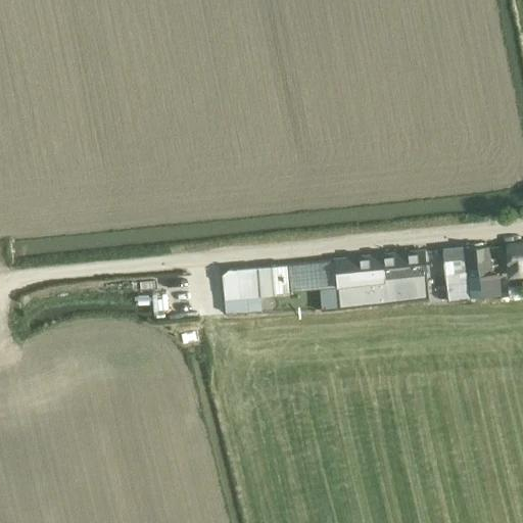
[(522,243),(507,245),(509,271),(522,269),(522,243)]
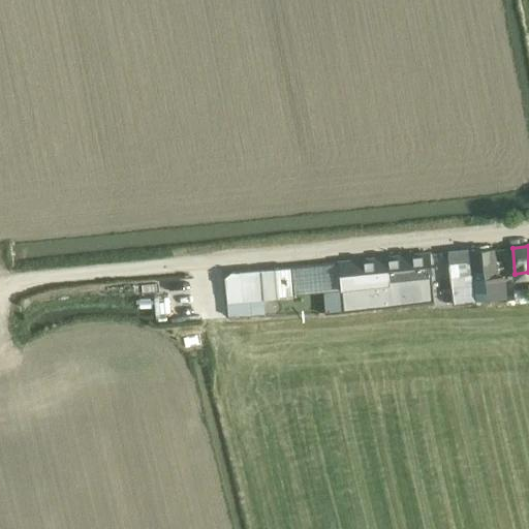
[(494,250),(470,252),(474,304),(498,301),(494,250)]
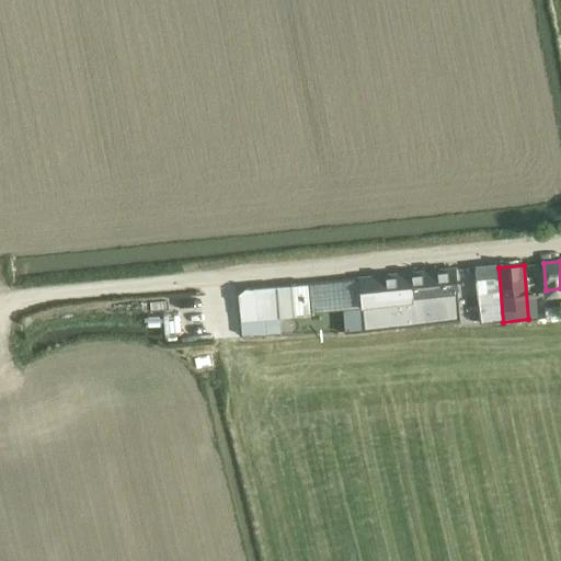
[(455,270),(409,275),(409,279),(397,281),(396,277),(361,281),(366,331),(413,327),(413,321),(460,317),(455,270)]
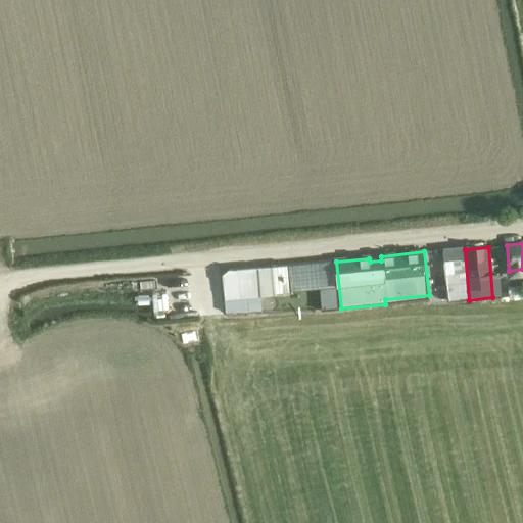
[(444,260),(447,303),(468,300),(465,258),(444,260)]
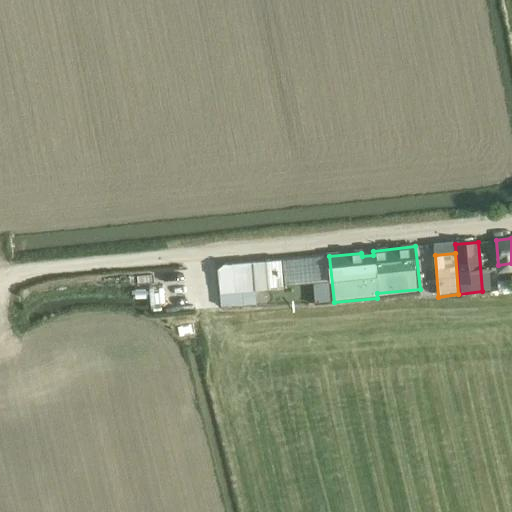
[(305,282),(305,278),(303,258),(233,264),(235,291),(221,292),(221,306),(244,305),(258,305),(257,290),(285,288),(285,284),(305,282)]
